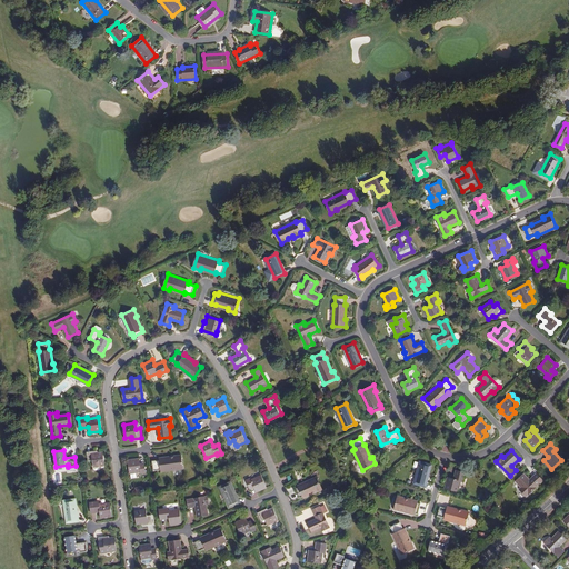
[(97,451),(87,452),(88,461),(92,461),(93,467),(105,466),(103,451),(97,452),(97,451)]
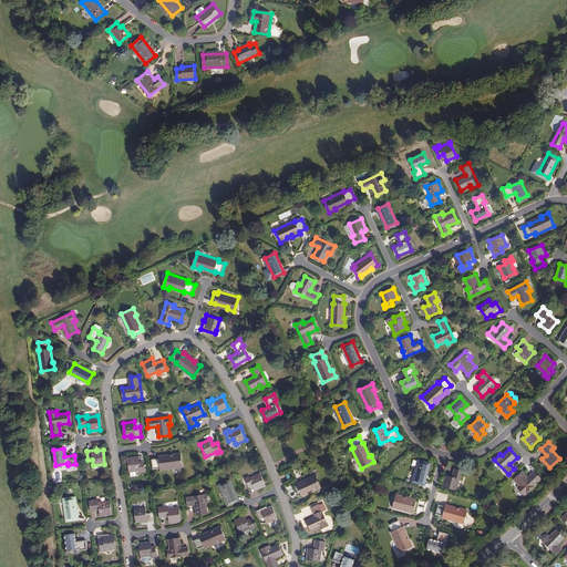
[(181,453),(173,454),(174,455),(158,457),(158,459),(152,460),(153,470),(161,468),(161,471),(183,466),(181,453)]
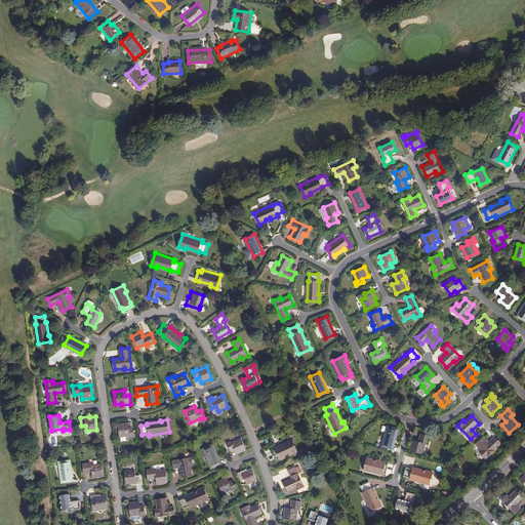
[(128,422),(118,425),(120,436),(130,435),(130,437),(134,436),(133,429),(129,429),(128,422)]
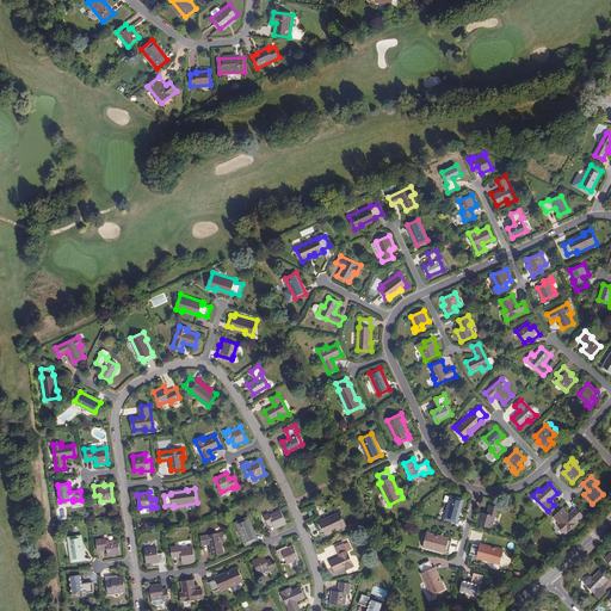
[(463,499),(452,495),(446,518),(457,522),(463,499)]
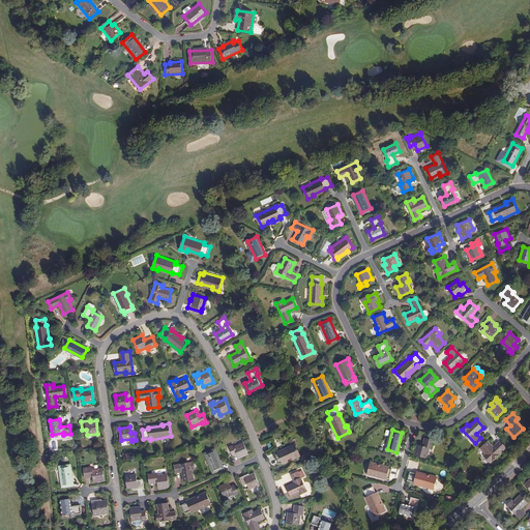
[(435,440),(425,437),(423,445),(417,443),(415,453),(428,458),(431,446),(433,447),(435,440)]
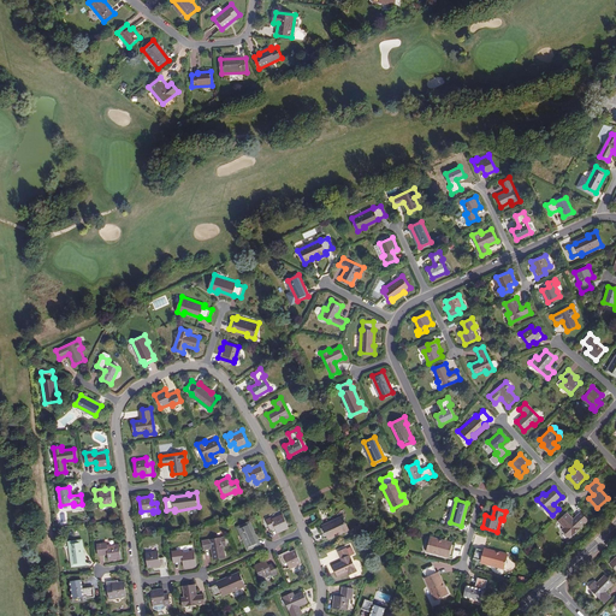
[(568,511),(560,520),(567,528),(564,531),(570,537),(588,519),(582,513),(575,520),(568,511)]
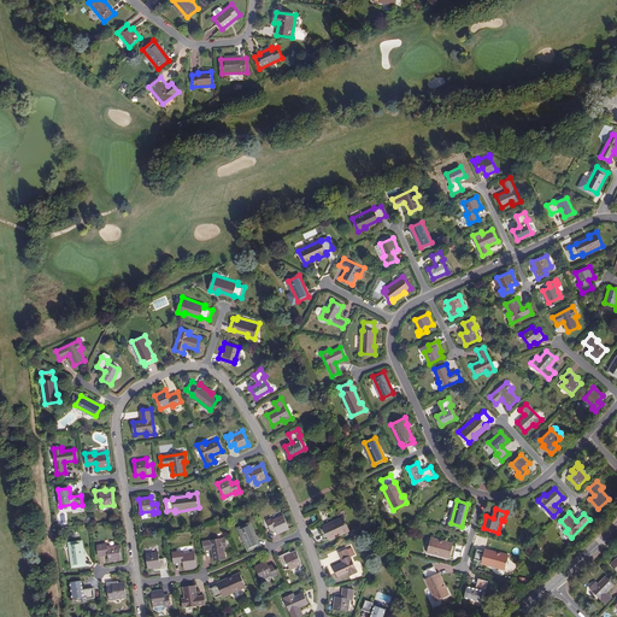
[(271,517),(268,519),(271,528),(275,526),(278,533),(289,528),(283,515),(272,519),(271,517)]
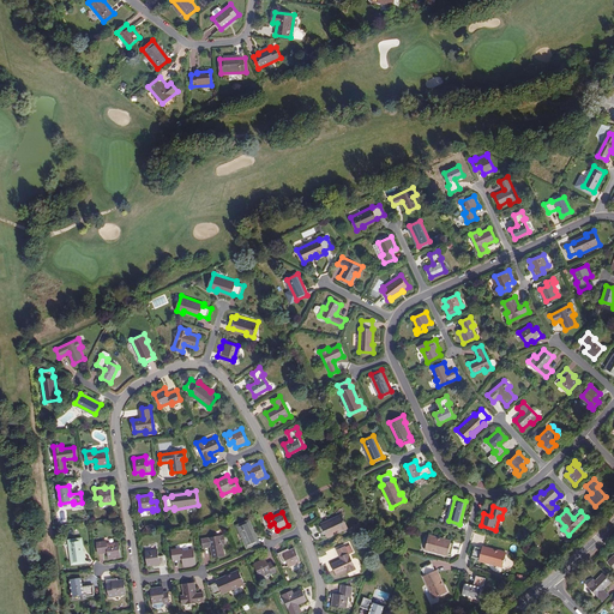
[(341,529),(342,531),(349,528),(343,515),(321,523),(323,525),(320,528),(324,536),(327,535),(341,529)]
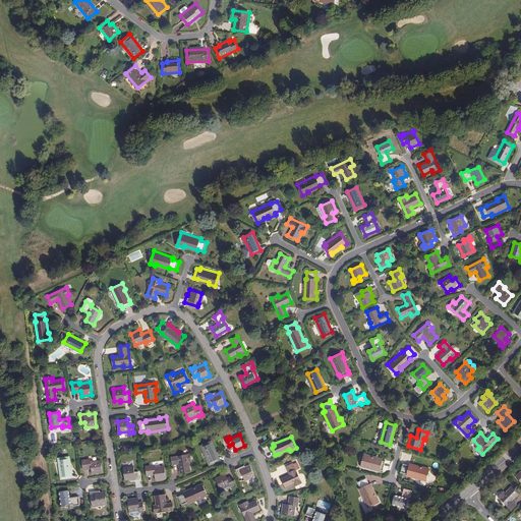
[(211,442),(201,446),(210,463),(219,459),(211,442)]
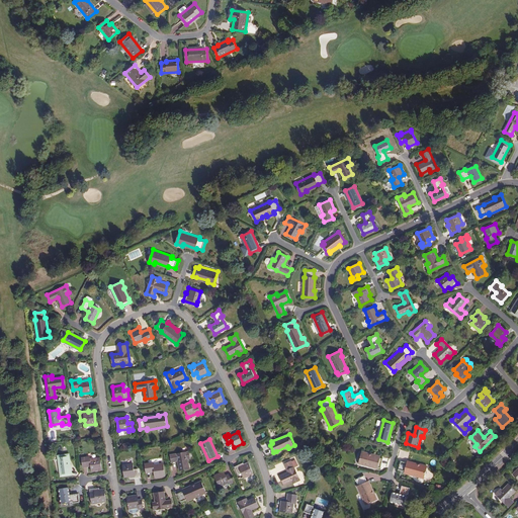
[(189,450),(170,454),(172,461),(177,460),(179,469),(190,467),(188,458),(190,457),(189,450)]
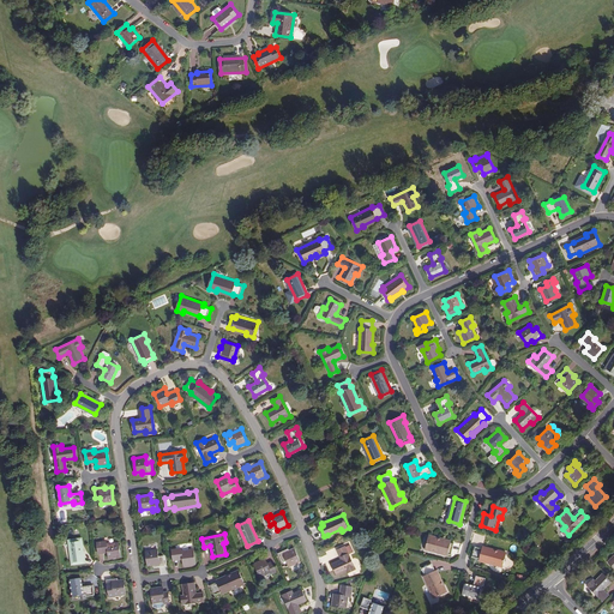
[(455,543),(451,542),(437,539),(438,536),(429,534),(426,548),(446,554),(447,553),(451,554),(455,543)]
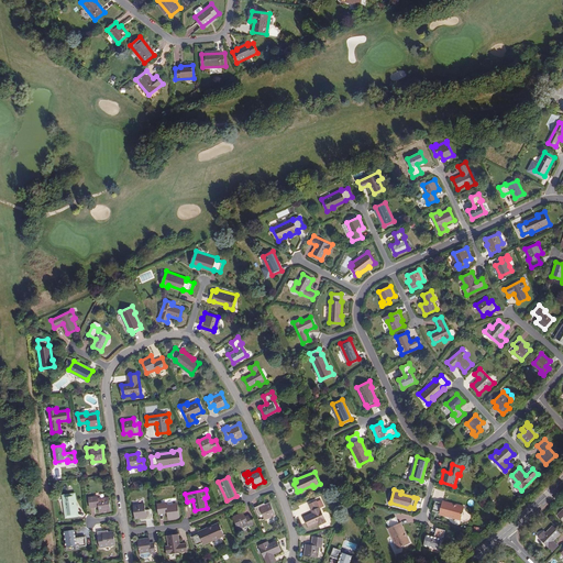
[(74,494),(64,496),(66,517),(77,515),(74,494)]
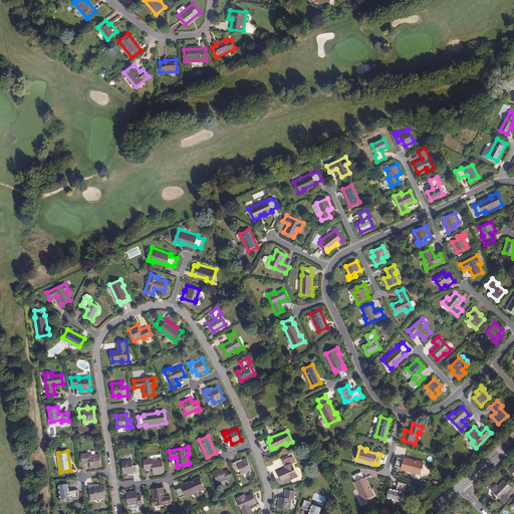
[(88,453),(81,454),(82,463),(89,462),(90,468),(100,466),(99,454),(88,455),(88,453)]
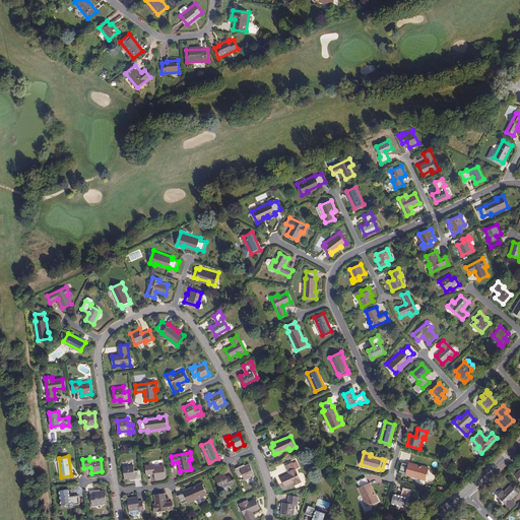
[(293,462),(285,465),(289,473),(280,477),(285,485),(294,482),(295,484),(302,481),(293,462)]
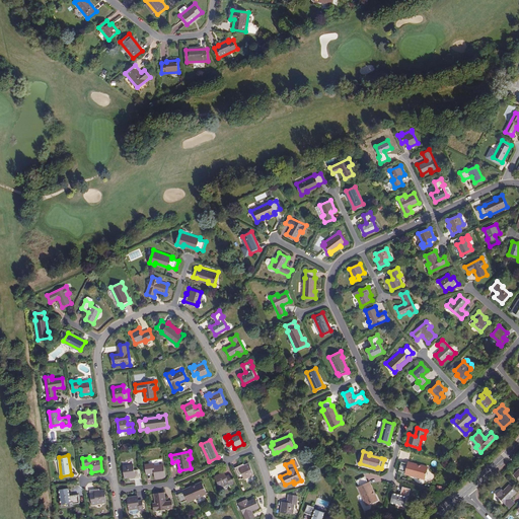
[(421,466),(409,462),(409,463),(402,461),(399,470),(405,472),(405,473),(425,478),(428,466),(422,464),(421,466)]
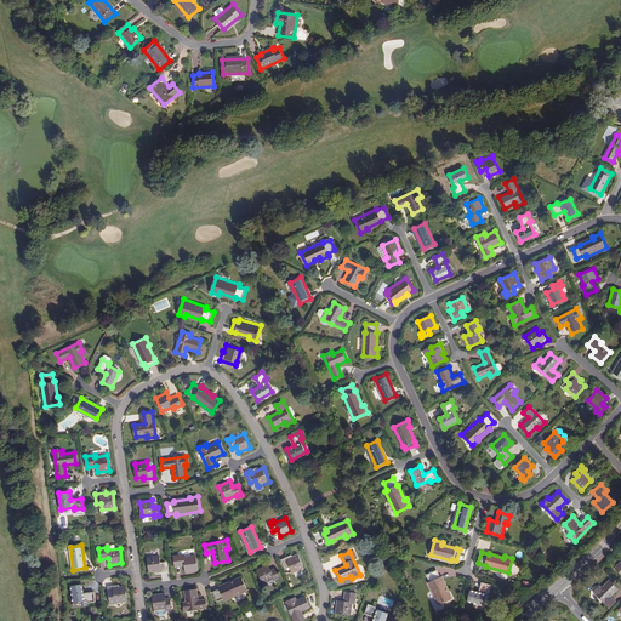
[(291,554),(281,559),(286,568),(290,567),(292,573),(305,568),(298,553),(292,557),(291,554)]
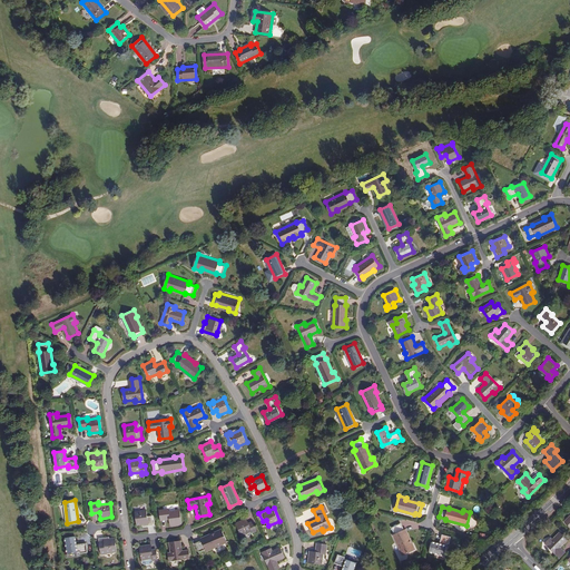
[(168,509),(159,510),(160,520),(169,519),(170,524),(182,523),(179,510),(168,511),(168,509)]
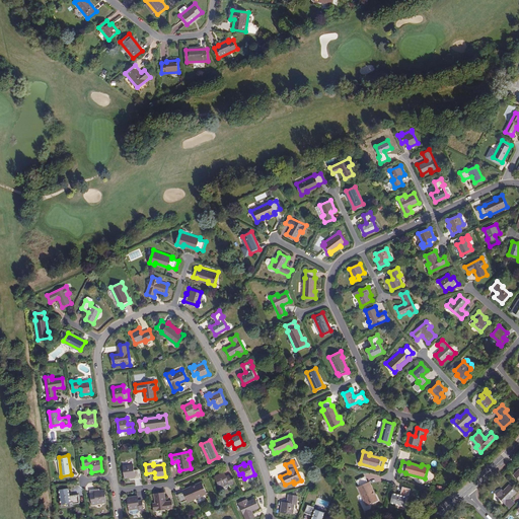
[(133,464),(123,465),(125,477),(130,477),(130,478),(140,477),(138,469),(134,469),(133,464)]
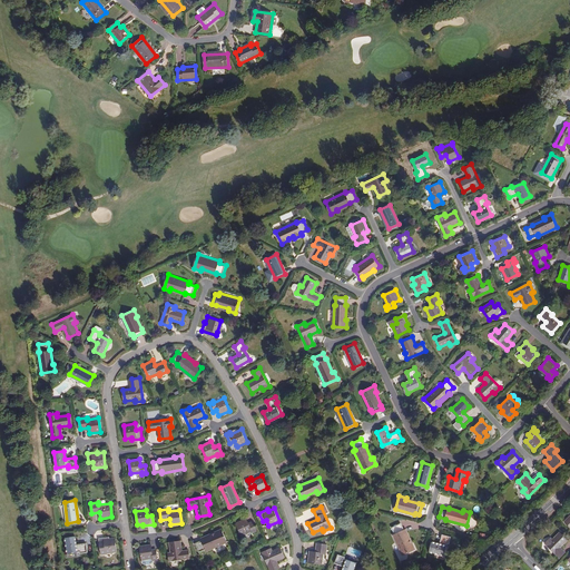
[(247,518),(236,522),(242,534),(253,531),(253,532),(257,531),(253,521),(249,523),(247,518)]
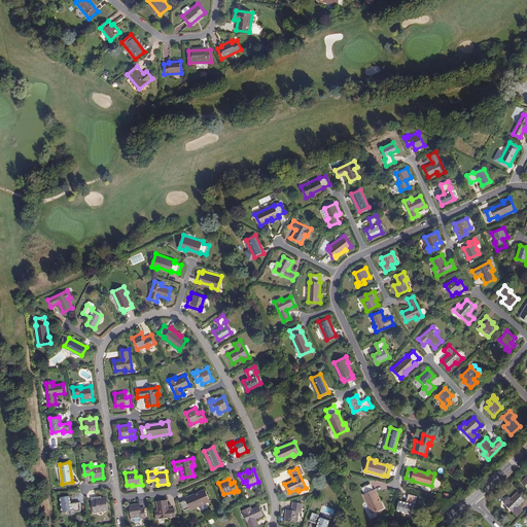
[(384,506),(381,500),(379,501),(374,489),(373,489),(371,483),(361,487),(364,493),(363,494),(372,513),(384,506)]
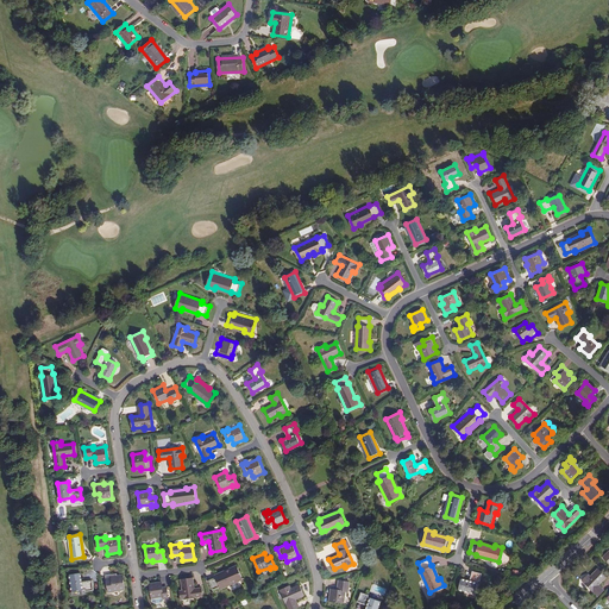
[(231,570),(217,576),(217,577),(209,581),(213,590),(220,586),(221,589),(243,579),(237,565),(230,569),(231,570)]
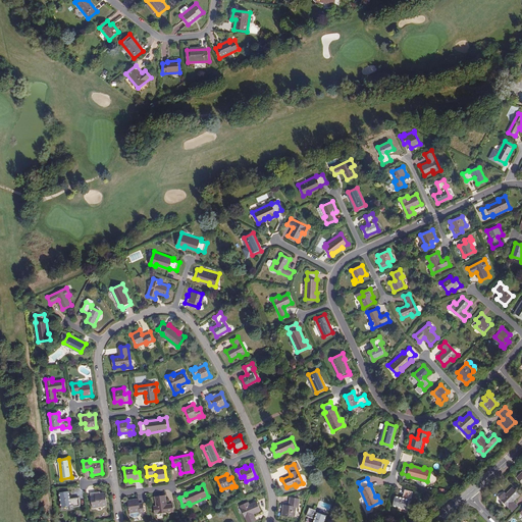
[(506,493),(504,492),(499,498),(512,511),(517,506),(513,502),(520,494),(512,487),(506,493)]
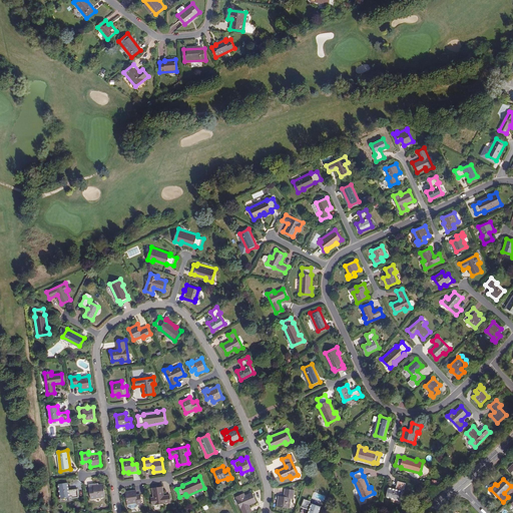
[(406,482),(398,480),(395,489),(389,487),(386,496),(400,499),(403,488),(404,489),(406,482)]
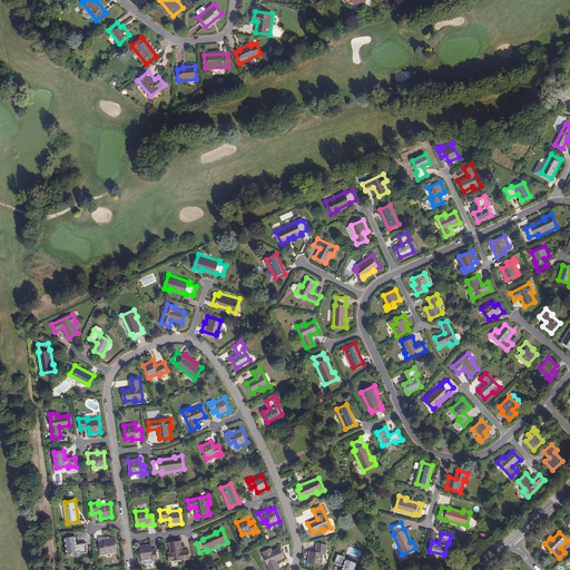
[(75,537),(65,538),(67,552),(79,551),(79,552),(87,551),(86,542),(76,544),(75,537)]
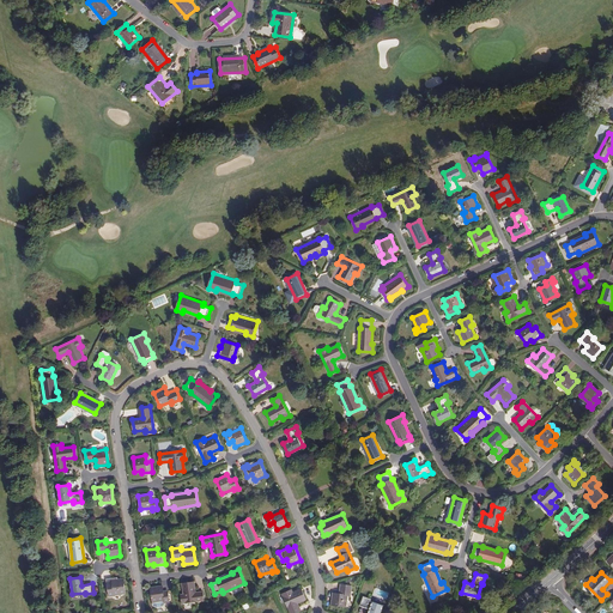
[(125,593),(123,578),(117,578),(117,577),(107,578),(109,595),(113,595),(113,594),(125,593)]
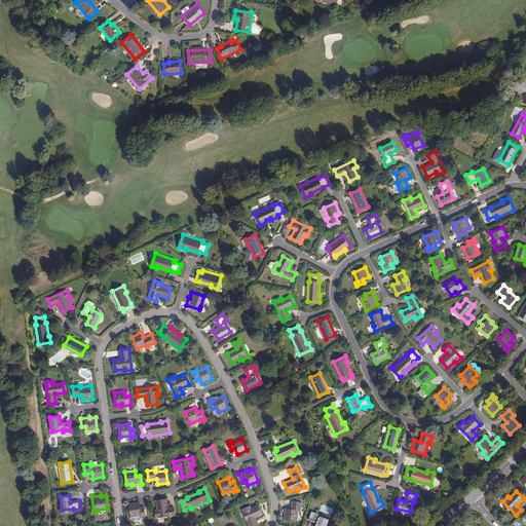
[(166,498),(156,499),(157,509),(155,510),(156,517),(176,515),(175,506),(168,508),(166,498)]
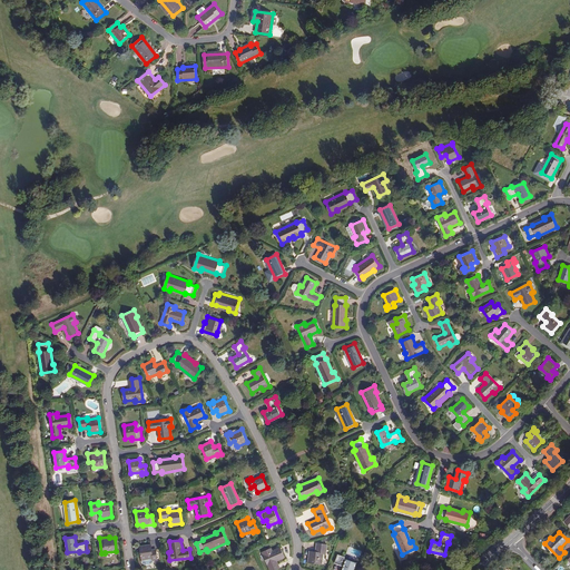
[(151,543),(139,546),(141,559),(151,558),(151,559),(158,559),(157,551),(153,551),(151,543)]
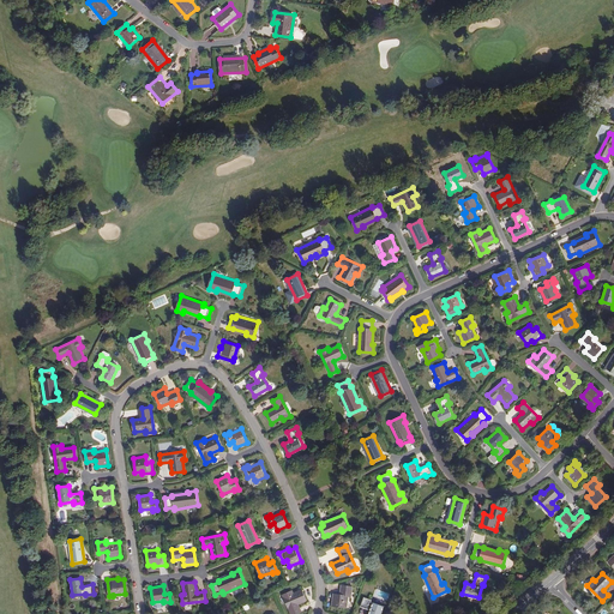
[(351,587),(341,585),(341,594),(333,594),(332,606),(347,608),(348,595),(351,595),(351,587)]
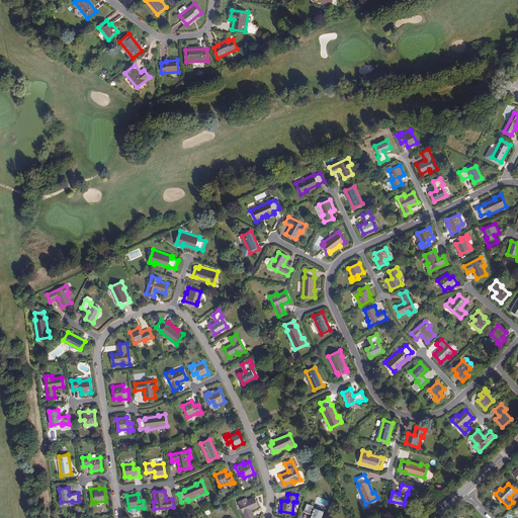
[(245,499),(239,502),(245,517),(249,517),(253,516),(251,510),(259,507),(255,498),(246,501),(245,499)]
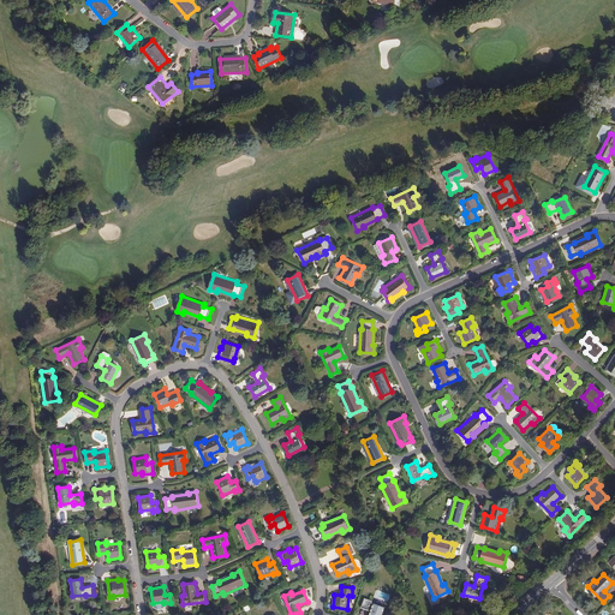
[(371,601),(363,597),(360,607),(370,610),(368,614),(381,614),(384,607),(370,602),(371,601)]
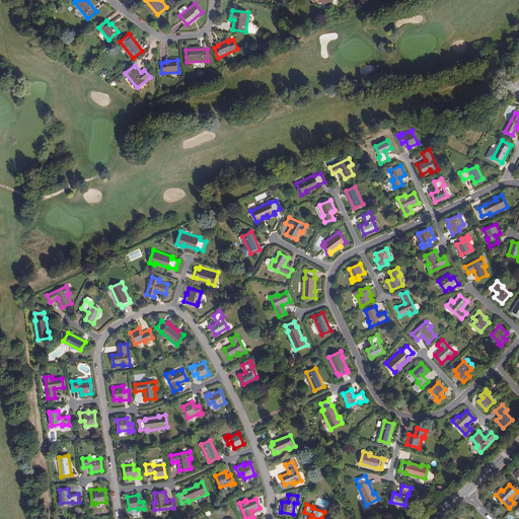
All buildings are outlined.
